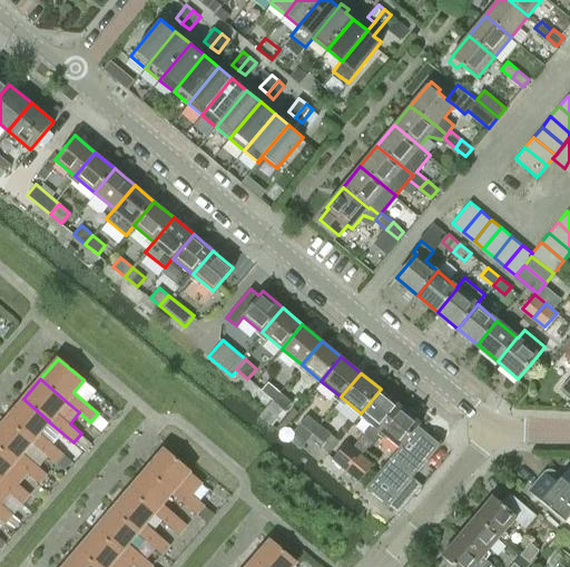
[(273,399),(279,390),(268,381),(261,390),(273,399)]
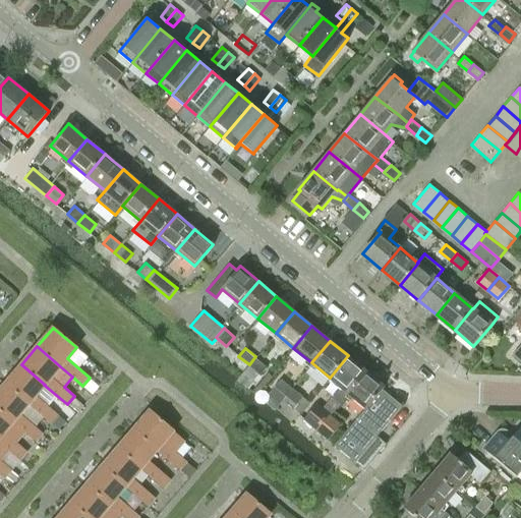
[(348,355),(330,378),(340,386),(332,396),(339,402),(347,393),(365,370),(348,355)]
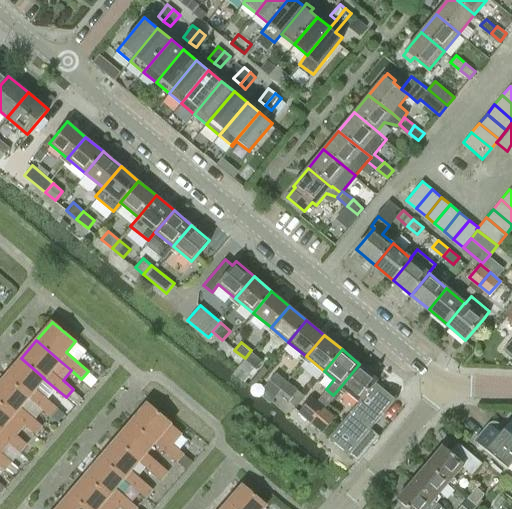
[(245,358),(256,367),(262,360),(251,350),(245,358)]
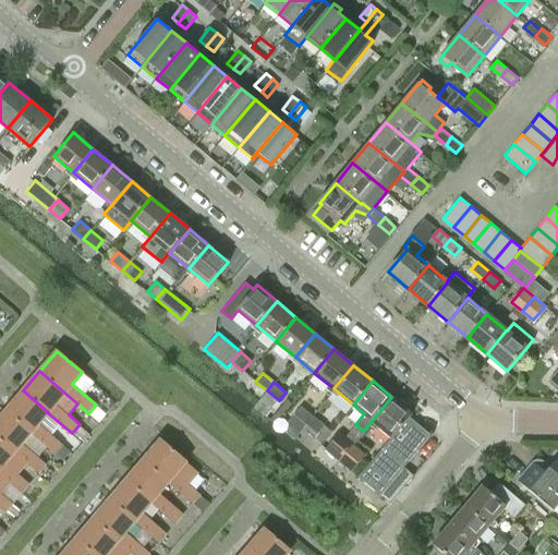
[(38,423),(47,412),(48,412),(23,390),(7,410),(32,432),(31,432),(55,453),(62,444),(38,423)]
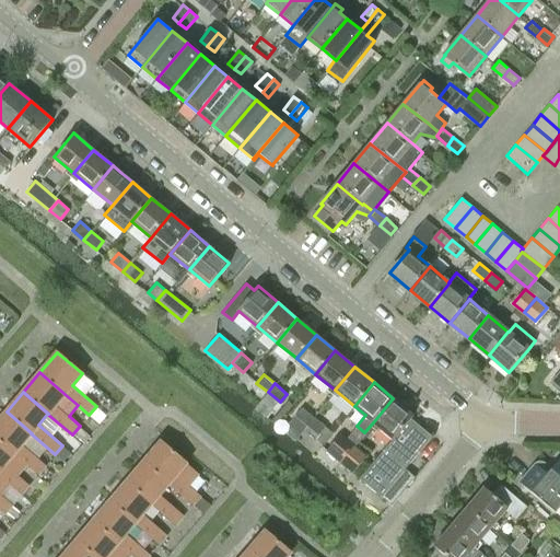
[(432,436),(410,417),(412,415),(393,398),(373,422),(393,438),(359,477),(392,505),(416,476),(405,467),(432,436)]
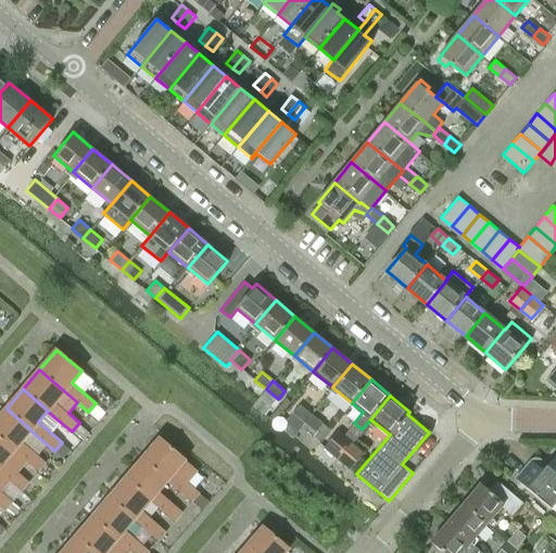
[(304,420),(311,412),(300,403),(293,412),(304,420)]
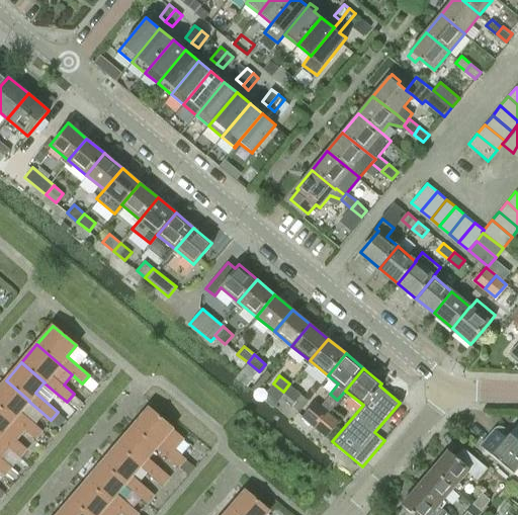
[(20,411),(28,401),(29,401),(6,380),(0,387),(0,406),(14,418),(13,419),(25,429),(35,438),(42,430),(20,411)]
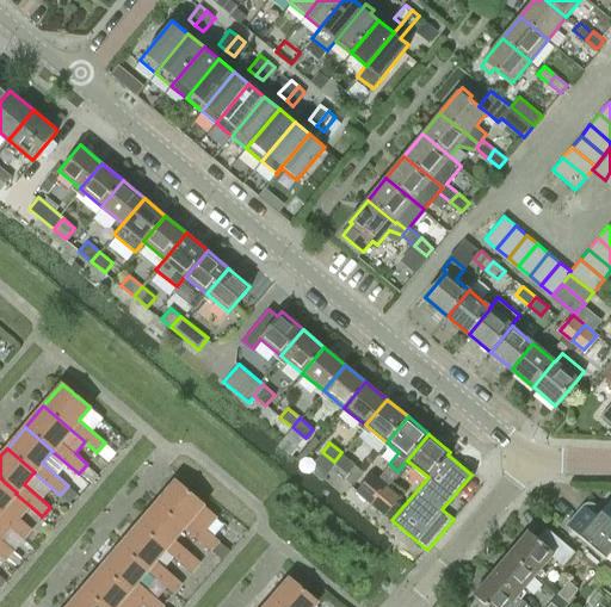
[(341,452),(334,462),(347,474),(355,464),(341,452)]
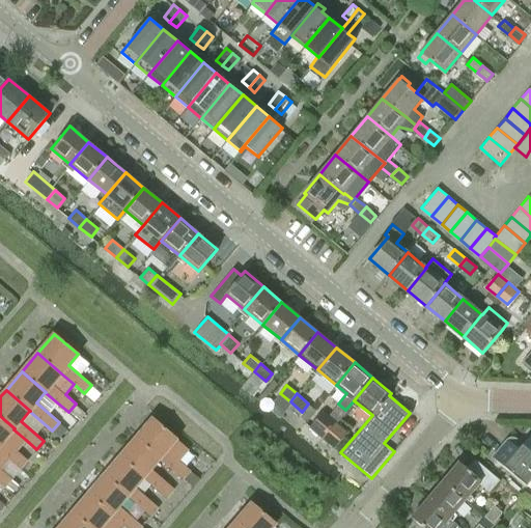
[(76,404),(68,412),(75,417),(82,409),(76,404)]
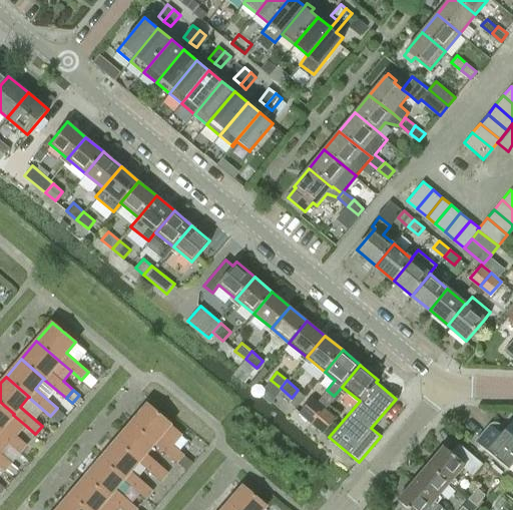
[(298,412),(312,424),(325,407),(312,396),(298,412)]
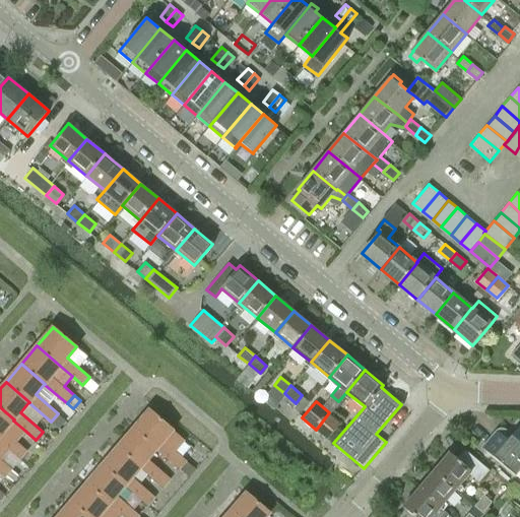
[(16,441),(25,431),(13,421),(14,419),(0,407),(0,440),(9,449),(20,458),(27,450),(16,441)]
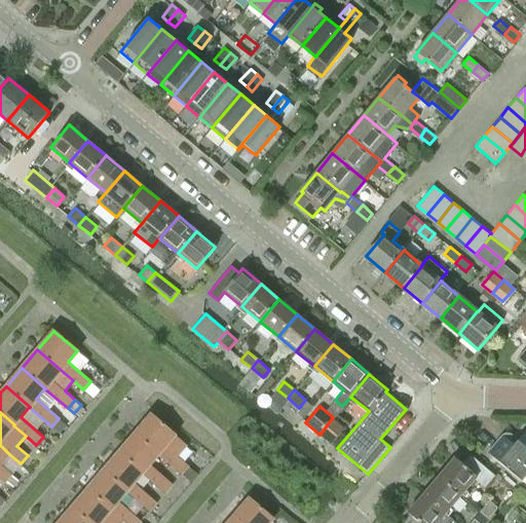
[(178,455),(187,444),(175,434),(151,414),(136,434),(158,453),(181,473),(182,472),(188,464),(178,455)]
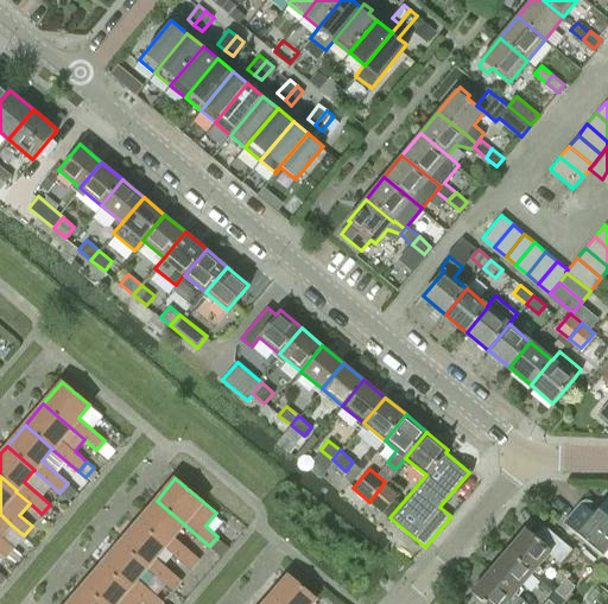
[(369,502),(381,513),(398,493),(385,482),(369,502)]
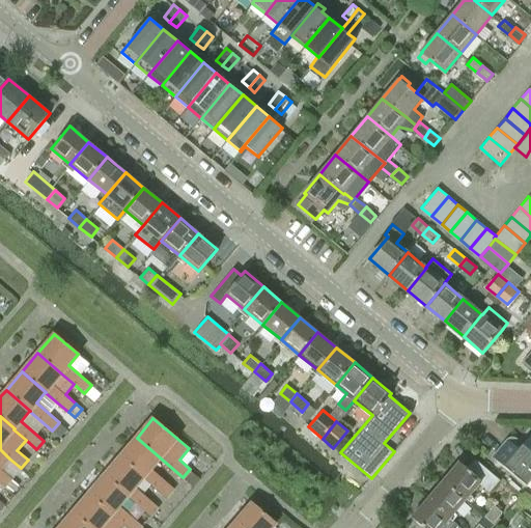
[(530,479),(530,434),(530,435),(524,443),(519,439),(514,444),(509,440),(494,457),(527,485),(530,479)]
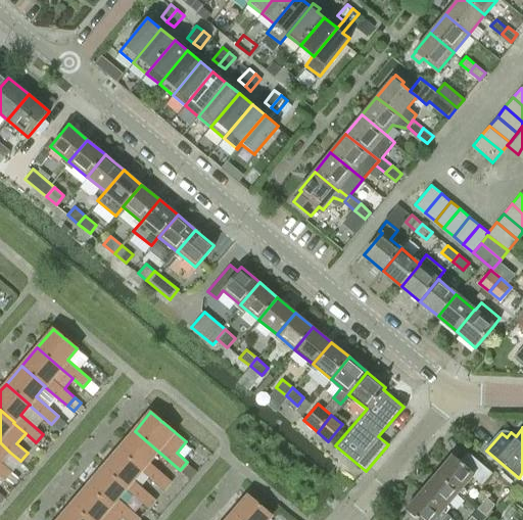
[(148,461),(157,451),(135,431),(119,450),(142,469),(164,488),(172,480),(148,461)]
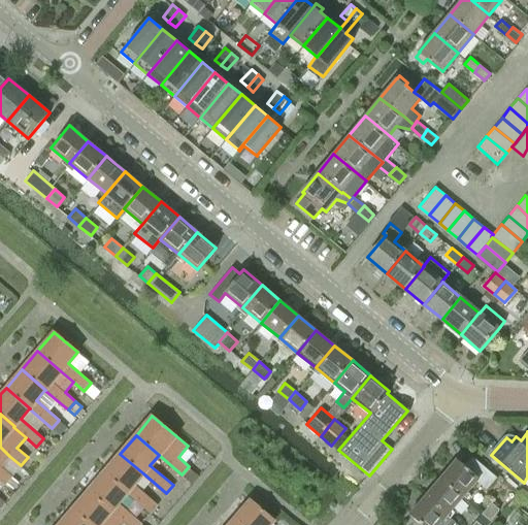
[(1,466),(9,456),(0,447),(0,479),(4,484),(11,476),(1,466)]
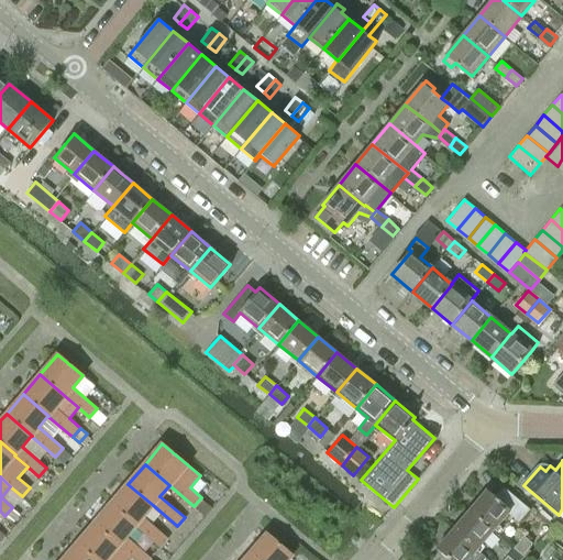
[(143,516),(153,505),(128,484),(111,504),(136,525),(135,525),(161,546),(168,537),(143,516)]
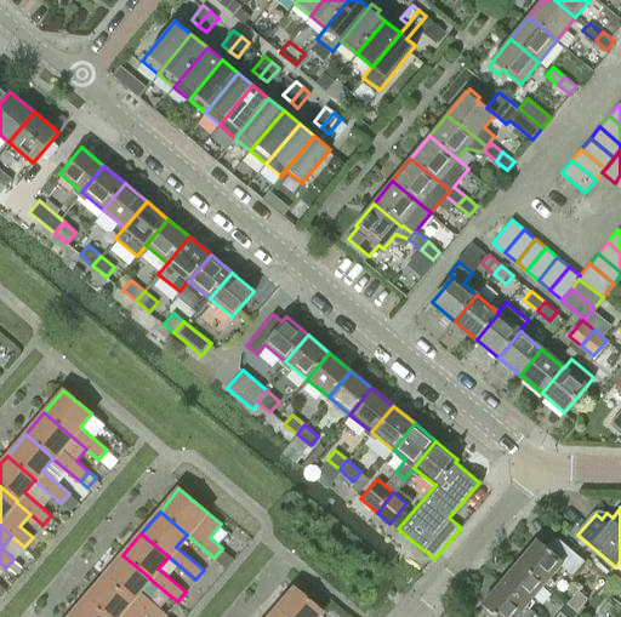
[(543,583),(560,565),(571,575),(585,560),(556,536),(546,547),(537,540),(518,561),(543,583)]
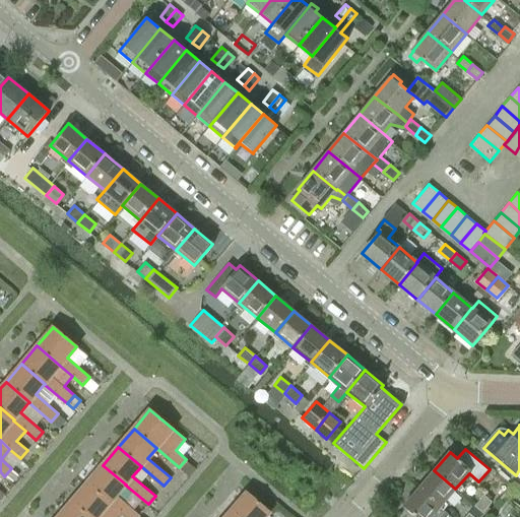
[(194,466),(186,459),(180,466),(188,473),(194,466)]
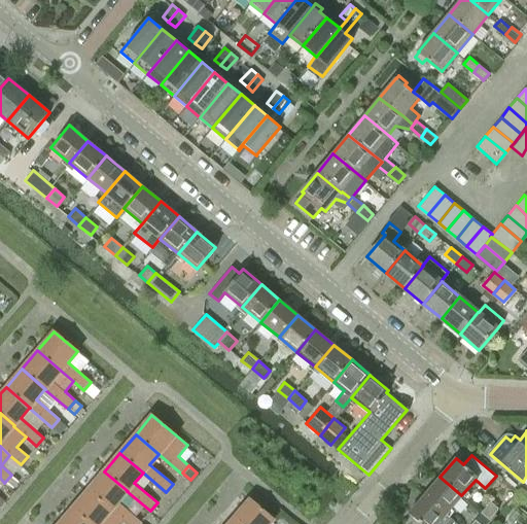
[(118,501),(127,491),(128,491),(104,472),(89,490),(124,520),(127,523),(138,523),(141,521),(118,501)]
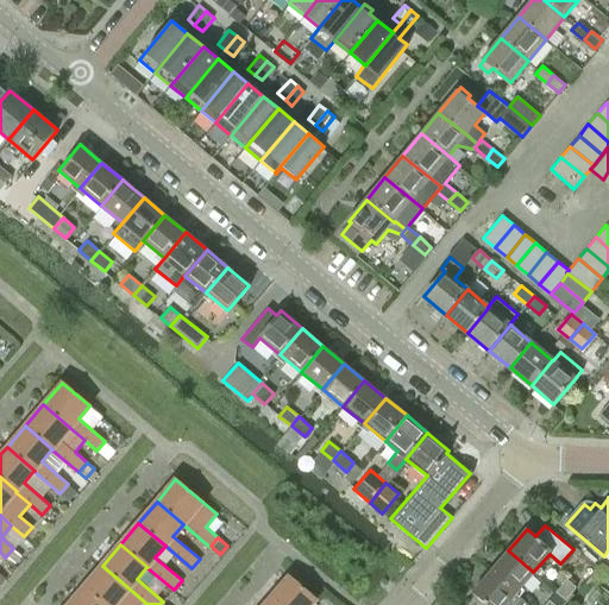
[(516,592),(533,572),(508,550),(490,571),(515,593),(516,592)]
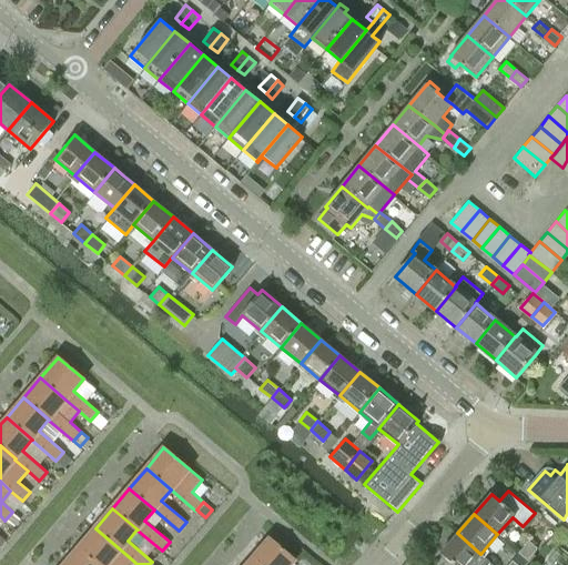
[(137,564),(133,561),(95,528),(79,548),(99,564),(137,564)]
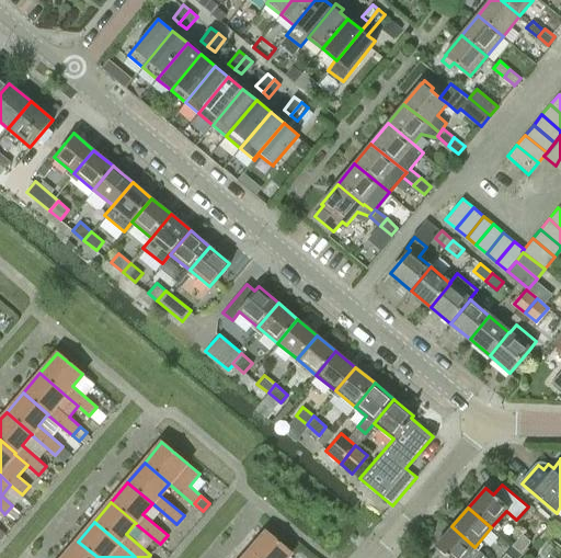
[(476,546),(474,547),(451,526),(435,546),(448,557),(480,557),(483,554),(476,546)]
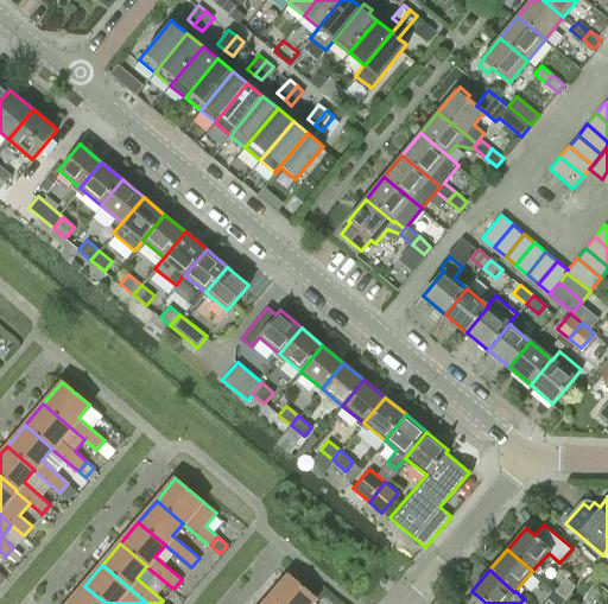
[(310,603),(315,598),(287,576),(270,597),(277,603),(310,603)]
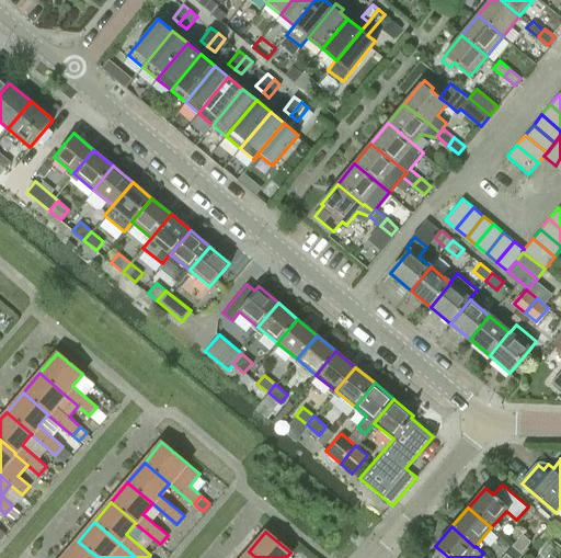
[(521,553),(530,541),(523,533),(512,545),(521,553)]
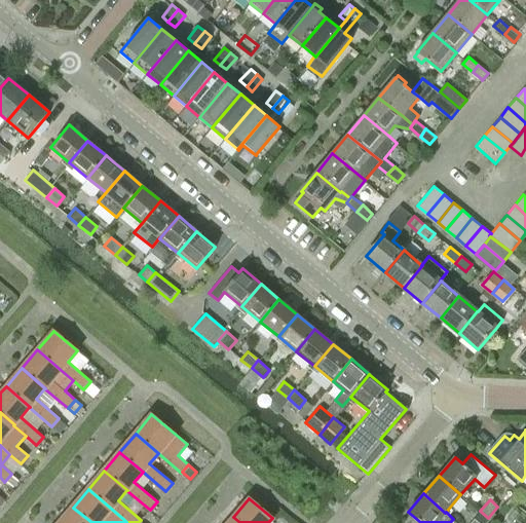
[(90,522),(73,508),(59,522),(90,522)]
